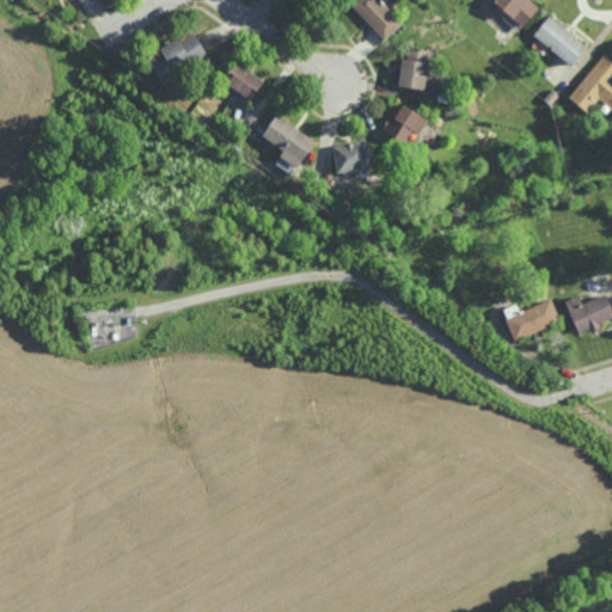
[(385,40),(352,4),(355,0),(381,0),(403,23),(385,40)]
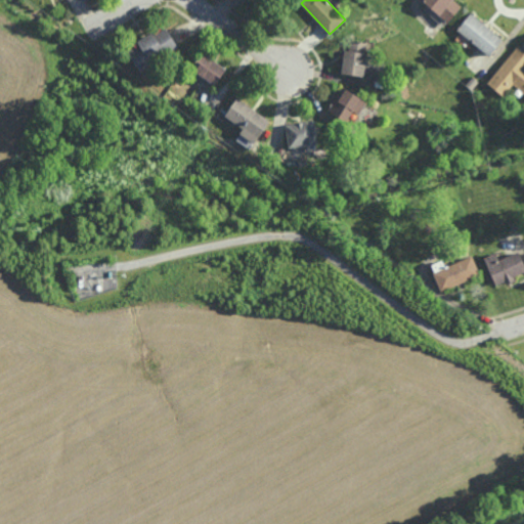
[(447,22),(422,0),(454,0),(462,6),(447,22)]
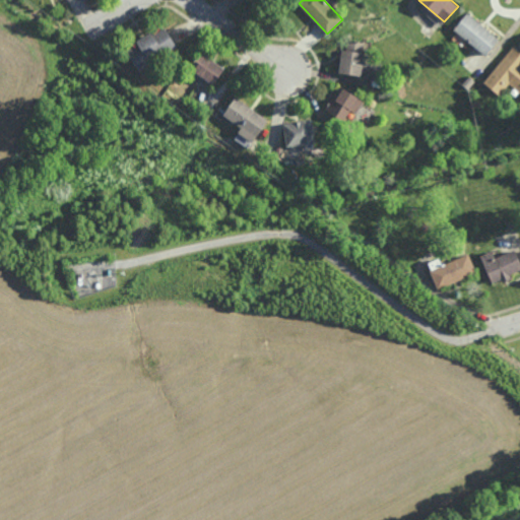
[(33,9),(27,5),(31,1),(36,5),(33,9)]
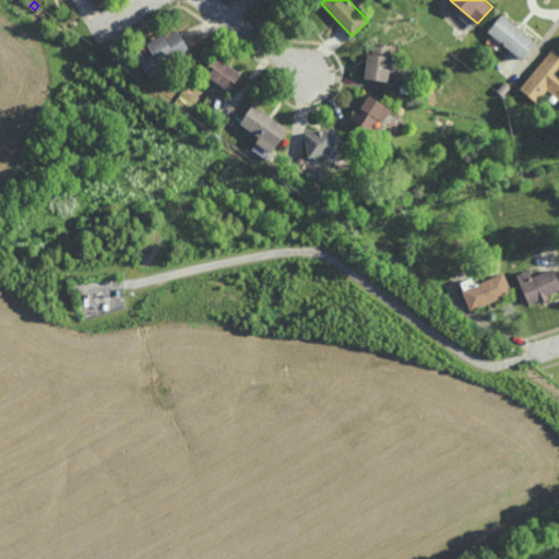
[(521,59),(488,31),(502,13),(536,42),(521,59)]
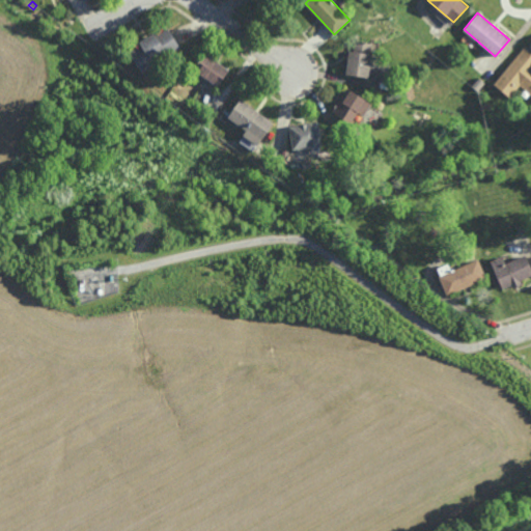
[(180,47),(141,72),(129,53),(141,46),(139,42),(154,32),(157,35),(169,28),(180,47)]
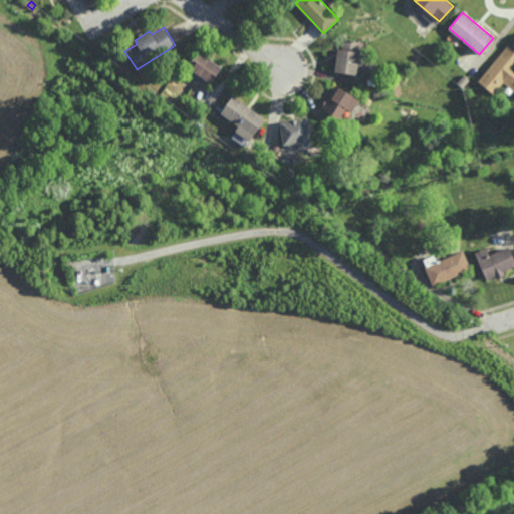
[(359,52),(360,52),(357,75),(334,72),(337,49),(342,49),(343,39),(360,41),(359,52)]
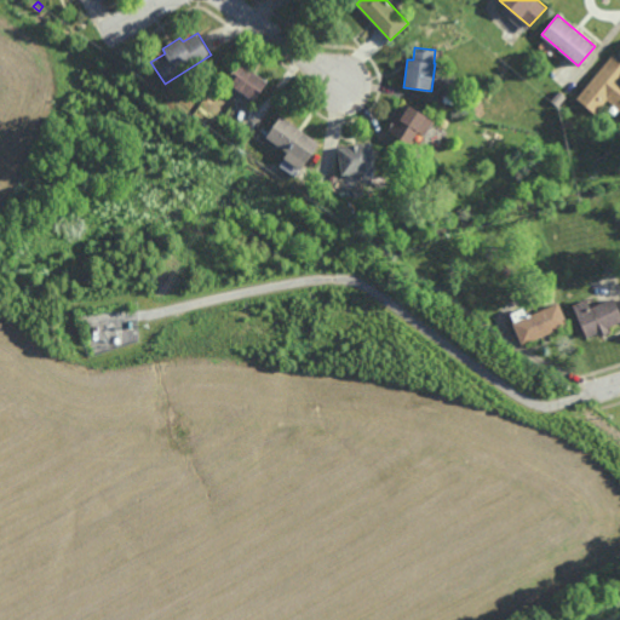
[(619,59),(619,112),(607,99),(595,114),(577,98),(613,53),(619,59)]
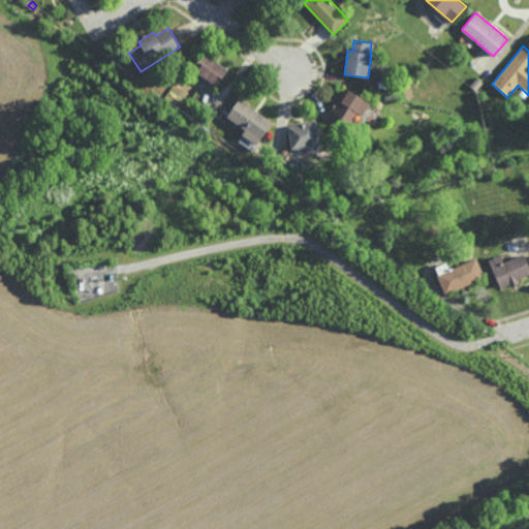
[(216,86),(212,83),(212,84),(204,78),(198,83),(189,75),(193,69),(192,68),(205,53),(227,69),(216,86)]
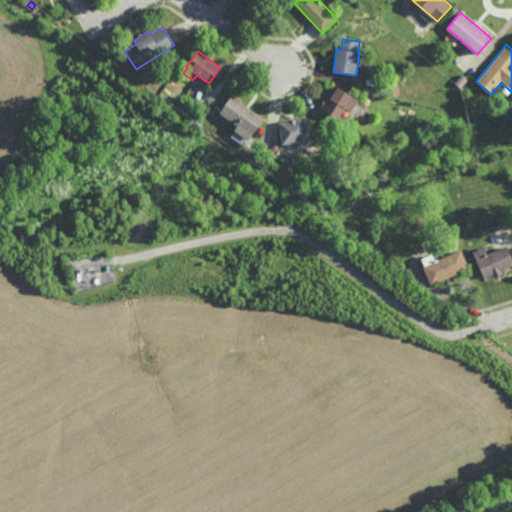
[(461,87),(454,81),(461,73),(468,79),(461,87)]
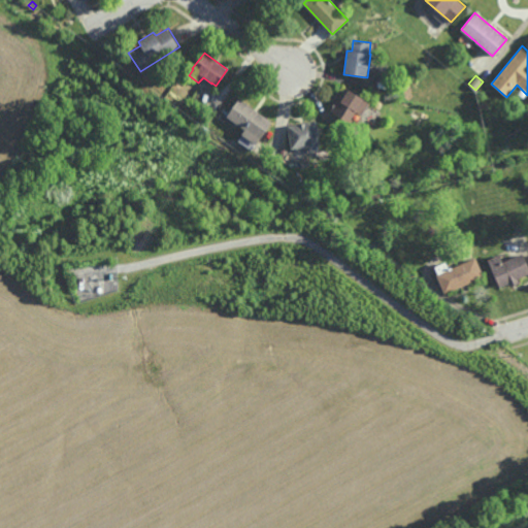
[(361,116),(356,111),(348,124),(330,111),(345,87),(369,102),(361,116)]
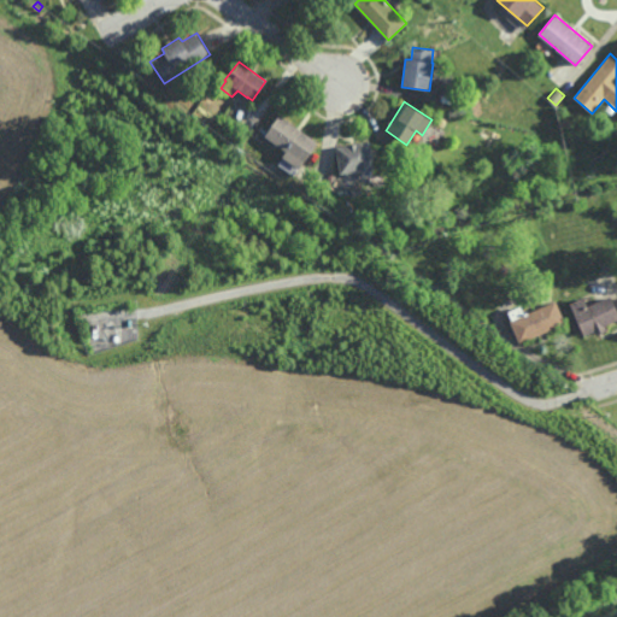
[(299,169),(282,157),(286,152),(264,136),(278,115),(318,142),(299,169)]
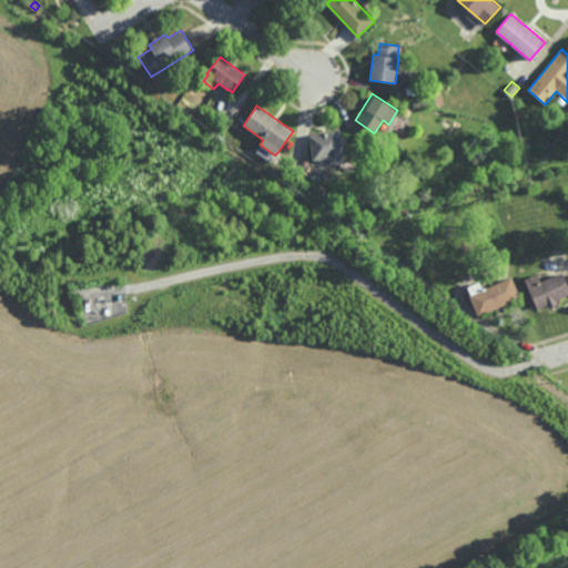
[(518,118),(516,109),(524,107),(527,115),(518,118)]
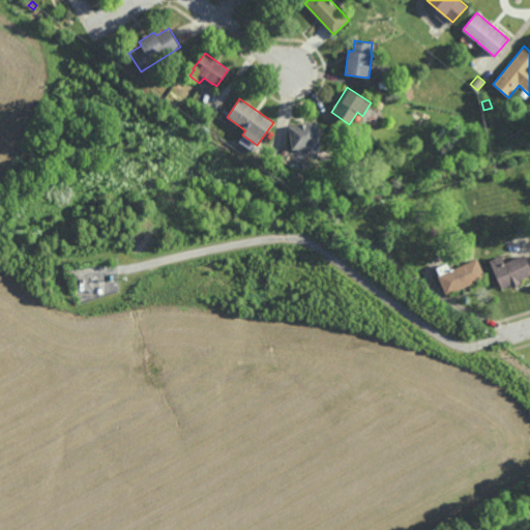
[(320,152),(312,153),(311,147),(291,149),(288,125),(317,121),(321,146),(319,146),(320,152)]
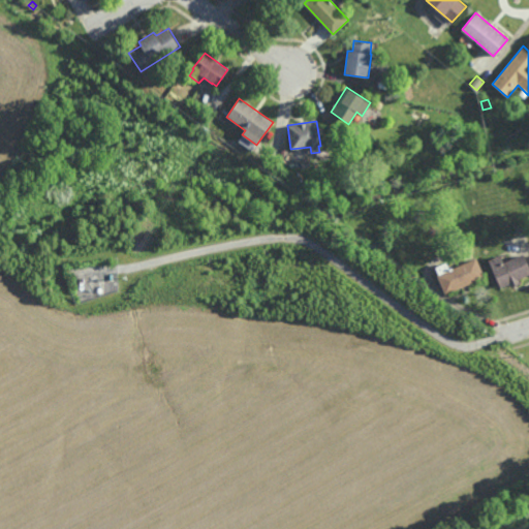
[(516,135),(512,132),(519,125),(522,128),(516,135)]
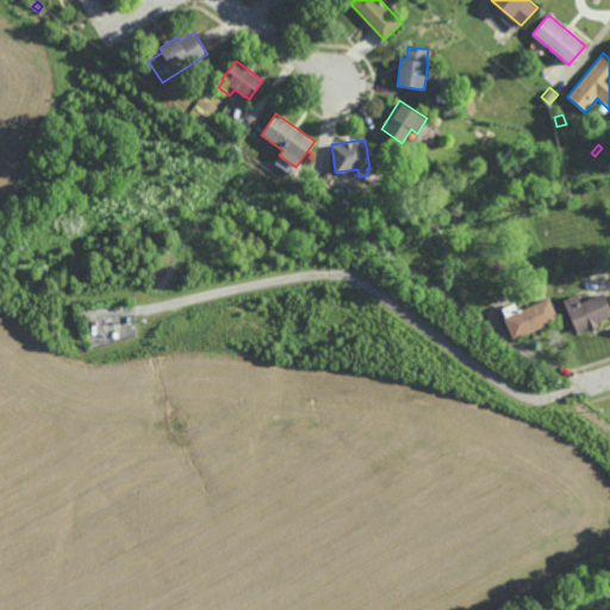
[(592,331),(587,334),(585,329),(578,331),(576,334),(573,329),(561,303),(566,300),(571,299),(574,297),(576,297),(580,305),(590,300),(602,296),(609,312),(609,318),(607,321),(596,325),(597,329),(596,329),(592,331)]
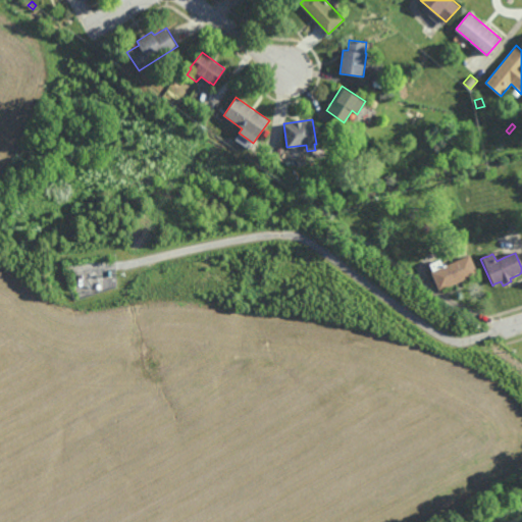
[(477,275),(461,282),(456,284),(440,292),(439,293),(439,291),(431,273),(433,272),(429,265),(431,264),(433,263),(439,260),(441,263),(442,265),(444,267),(454,263),(459,261),(468,256),(477,274),(477,275)]
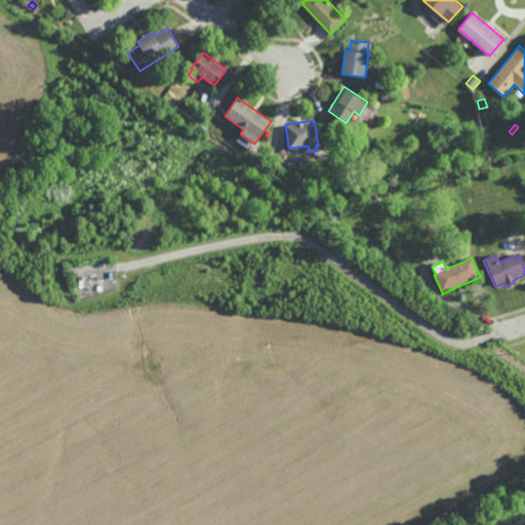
All buildings are outlined.
